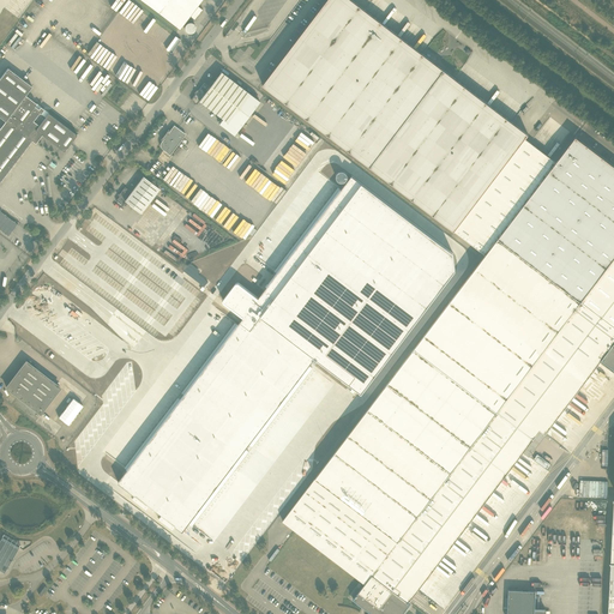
[(140,0),(179,29),(188,16),(194,20),(203,10),(197,5),(200,0),(140,0)]
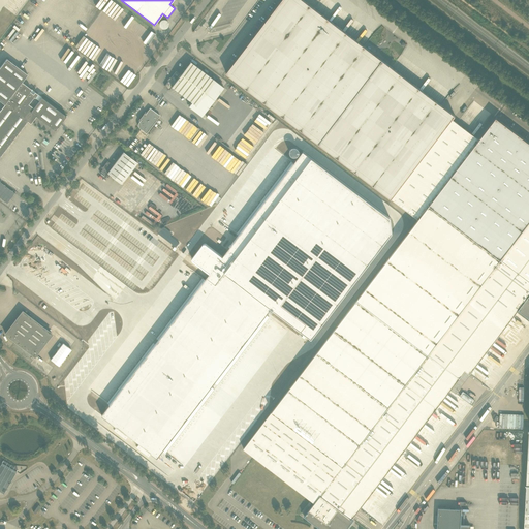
[(391,198),(454,115),(303,0),(282,0),(226,73),(391,198)]
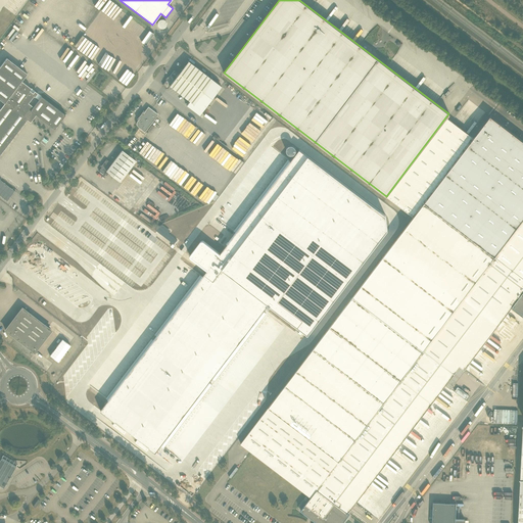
[(158,24),(163,29),(170,22),(164,17),(158,24)]
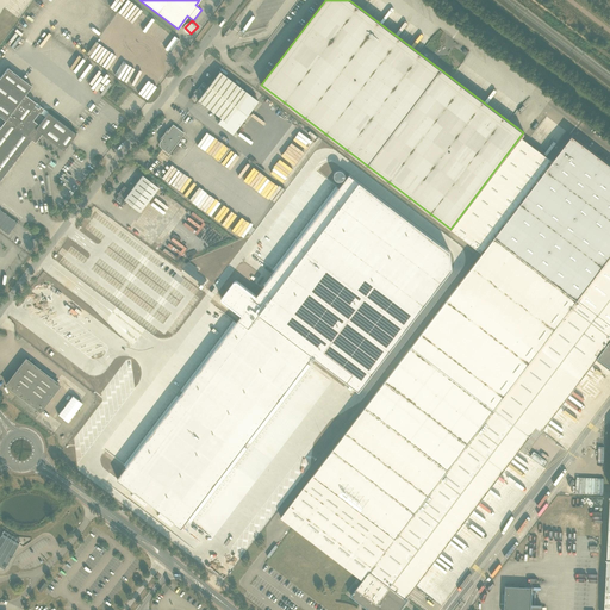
[(0,128),(0,180),(31,139),(32,141),(33,139),(35,141),(41,134),(63,150),(76,134),(48,112),(45,116),(41,113),(44,109),(41,106),(38,109),(35,105),(36,103),(25,94),(32,86),(7,68),(0,78),(0,116),(6,120),(0,128)]
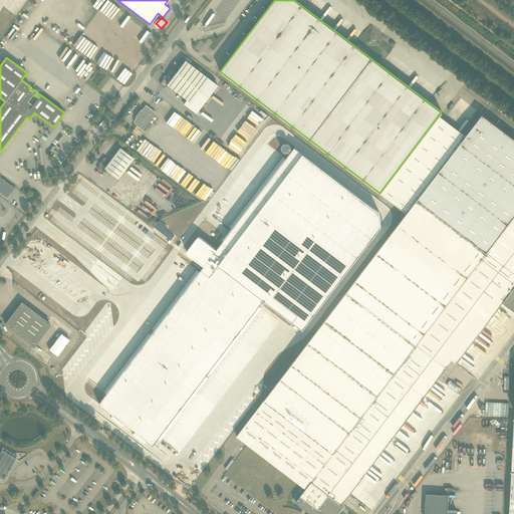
[(165,87),(167,84),(186,99),(183,103),(195,112),(217,84),(185,60),(175,72),(171,69),(166,76),(165,75),(163,78),(164,79),(160,83),(165,87)]
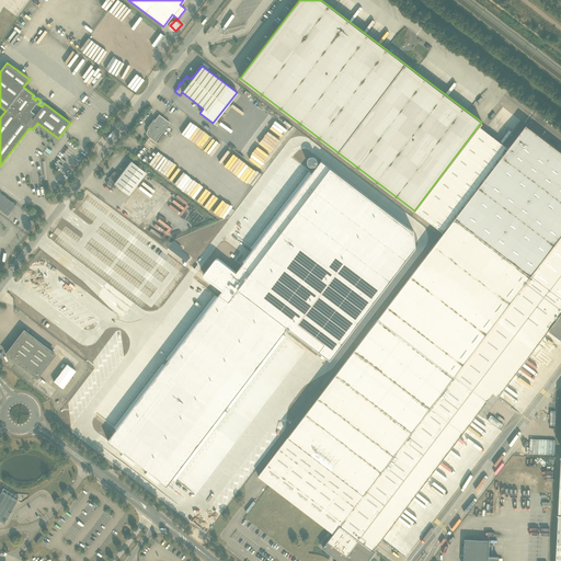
[(145,134),(156,141),(170,122),(159,114),(145,134)]
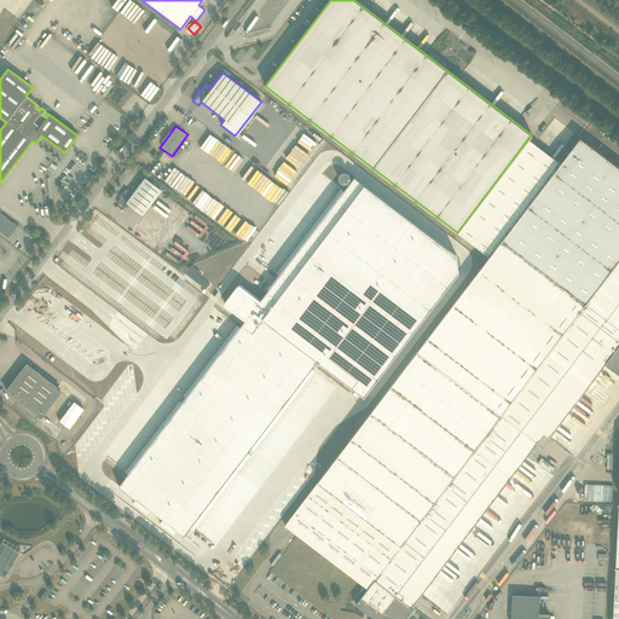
[(457,233),(490,256),(502,241),(560,165),(528,139),(457,233)]
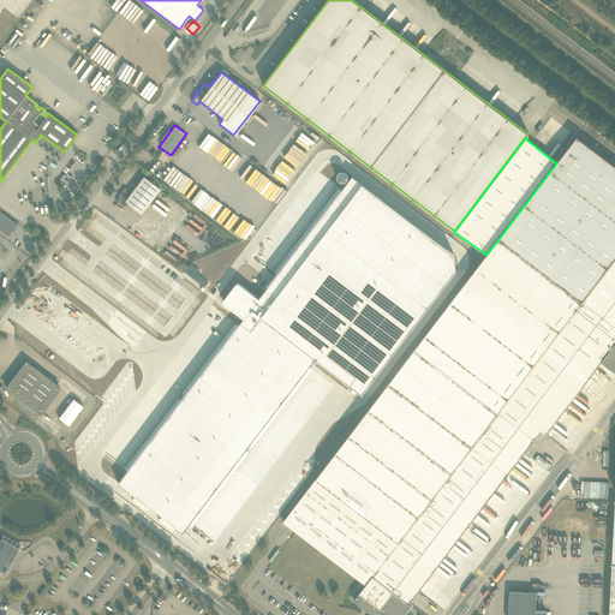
[(162,153),(159,159),(167,165),(171,159),(162,153)]
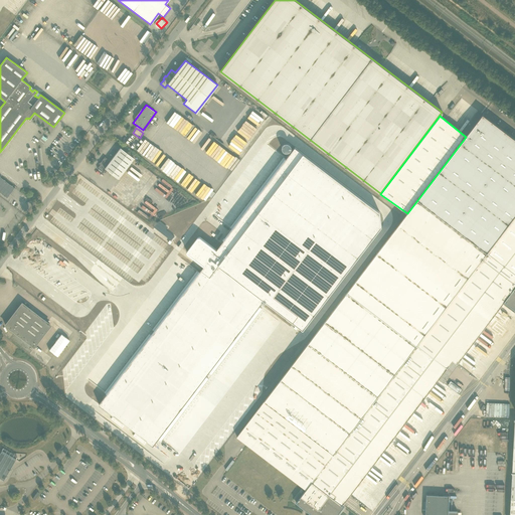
[(107,393),(99,404),(153,446),(159,439),(161,441),(262,308),(260,307),(265,300),(304,330),(382,226),(380,211),(295,147),(286,159),(284,157),(230,227),(232,228),(216,250),(199,237),(187,252),(204,266),(199,273),(197,271),(105,391),(107,393)]
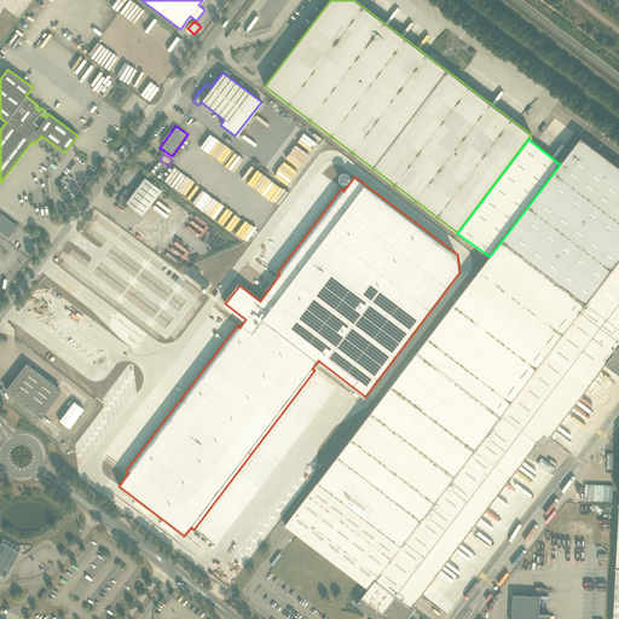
[(128,204),(143,215),(161,191),(144,178),(133,194),(126,189),(120,197),(120,198),(117,203),(119,204),(123,207),(123,206),(126,208),(128,204)]
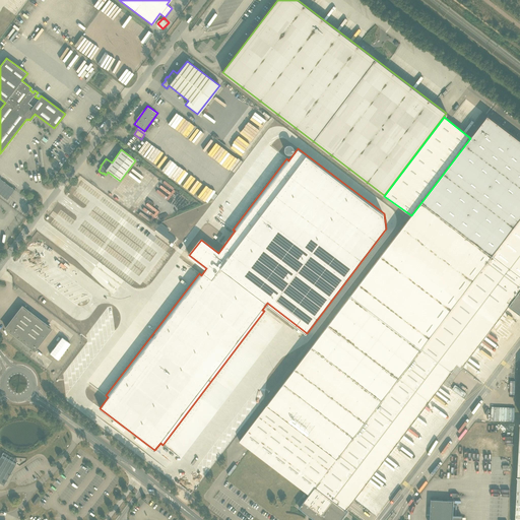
[(0,194),(7,200),(14,190),(0,179),(0,194)]
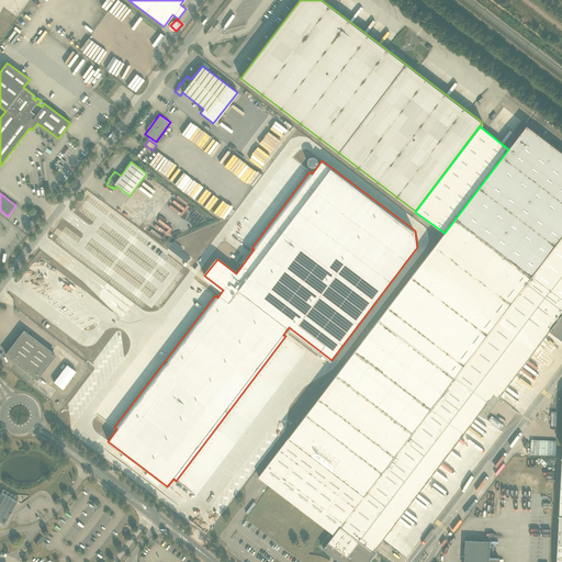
[(379,318),(487,402),(494,394),(498,397),(549,332),(551,329),(561,337),(561,235),(531,276),(456,218),(445,233),(379,318)]
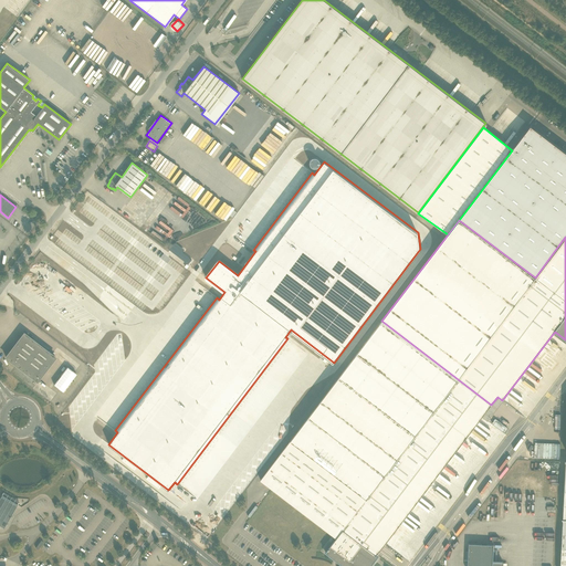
[(148,283),(150,280),(144,275),(138,283),(142,285),(145,281),(148,283)]
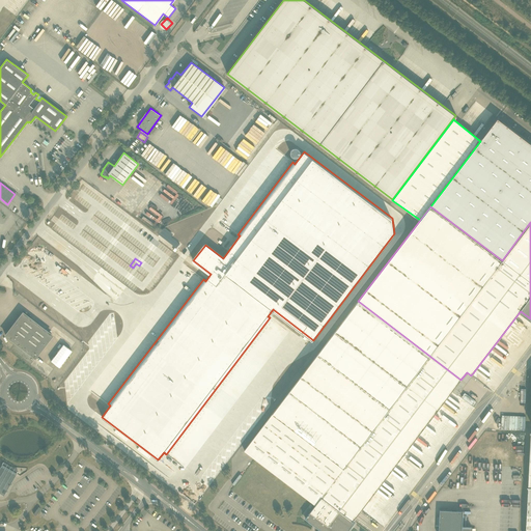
[(439,410),(460,380),(358,301),(335,331),(439,410)]
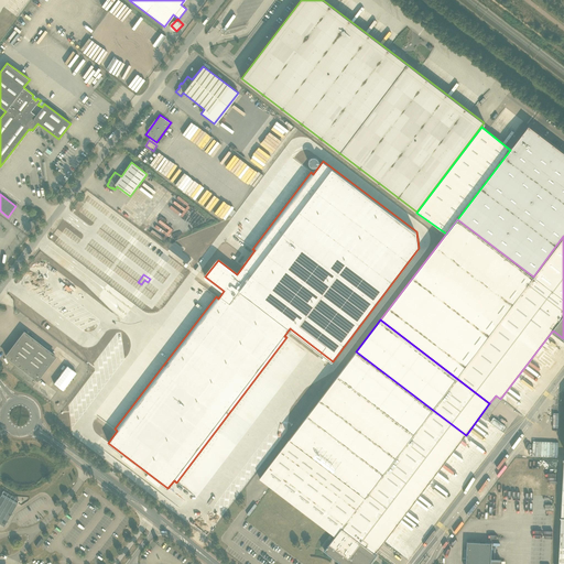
[(38,380),(55,356),(24,333),(12,347),(6,356),(11,360),(38,380)]
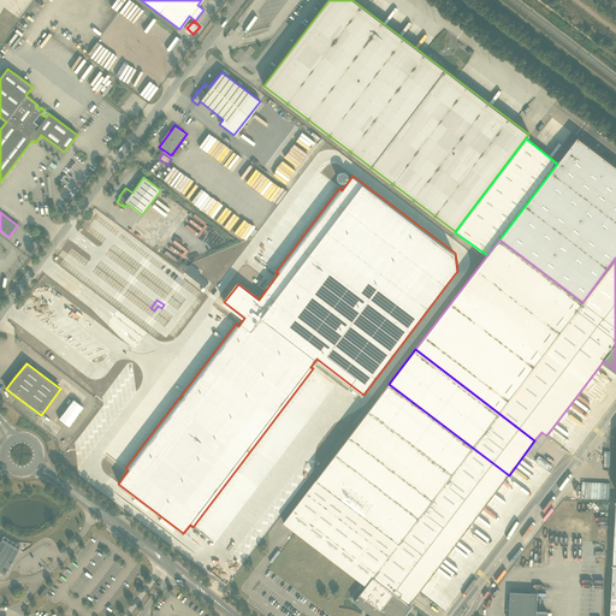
[(82,371),(78,377),(86,383),(89,377),(82,371)]
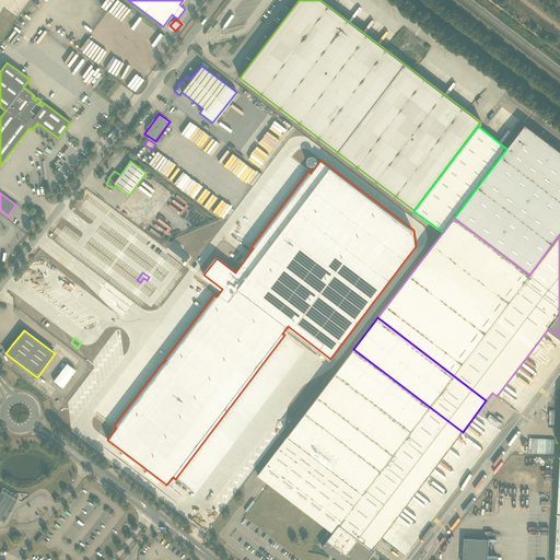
[(366,559),(374,550),(372,549),(373,548),(408,502),(463,432),(353,349),(258,475),(333,533),(322,547),(339,559),(366,559)]
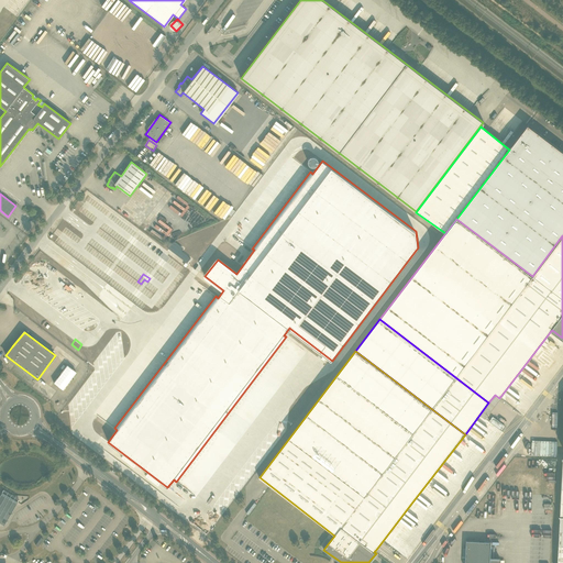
[(54,383),(63,389),(76,372),(67,365),(54,383)]
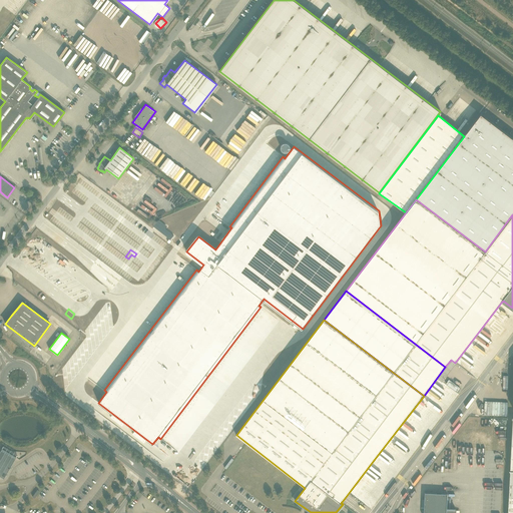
[(507,415),(508,402),(485,401),(485,409),(487,409),(486,414),(507,415)]
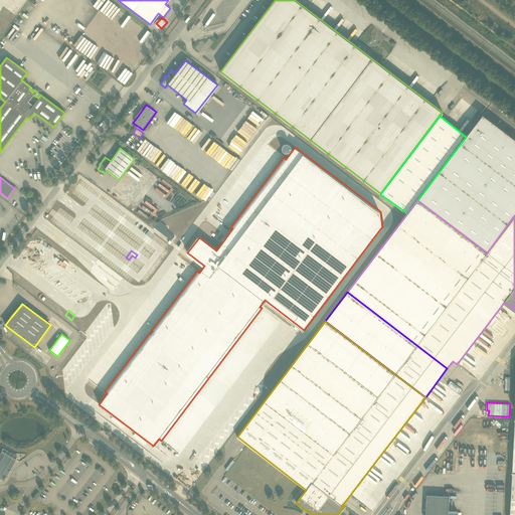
[(189,448),(188,457),(197,458),(199,449),(189,448)]
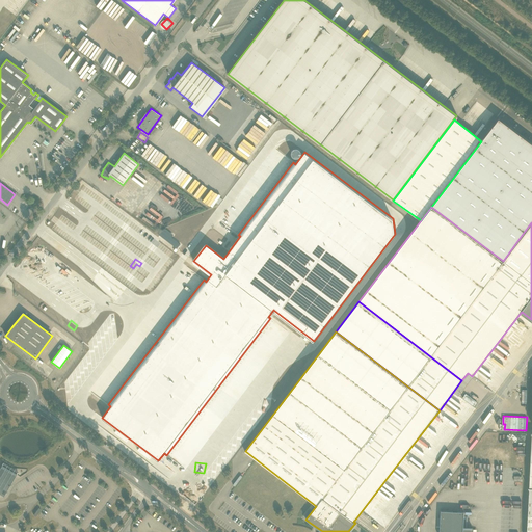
[(17,474),(2,466),(0,468),(0,491),(4,495),(5,491),(6,493),(7,490),(6,490),(10,485),(11,483),(17,474)]
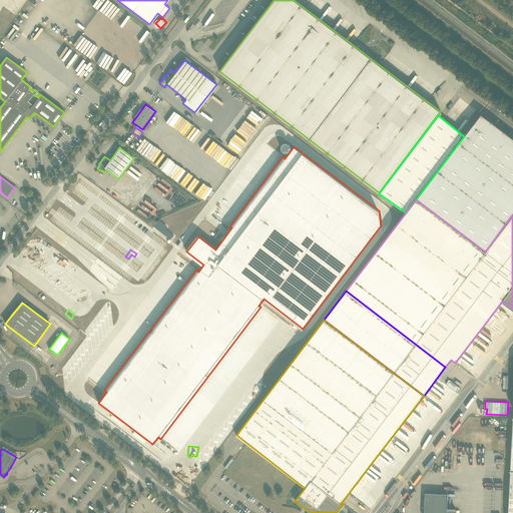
[(424,507),(423,512),(455,512),(456,510),(447,509),(447,494),(425,493),(425,500),(422,500),(422,507),(424,507)]
